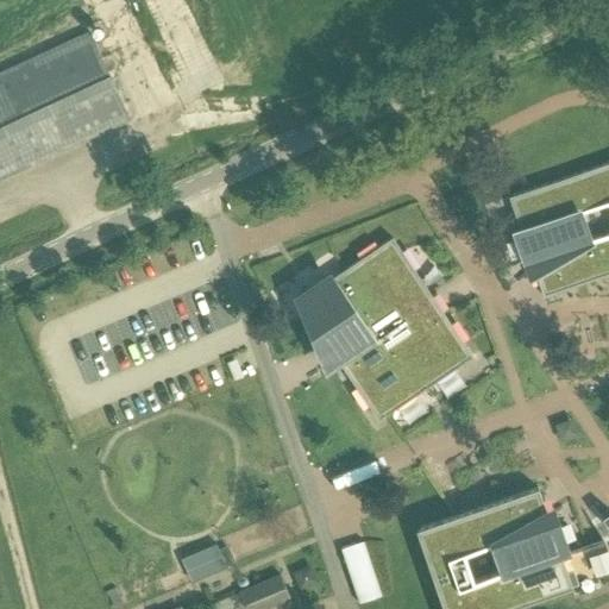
[(0,73),(0,180),(130,120),(89,32),(0,73)]
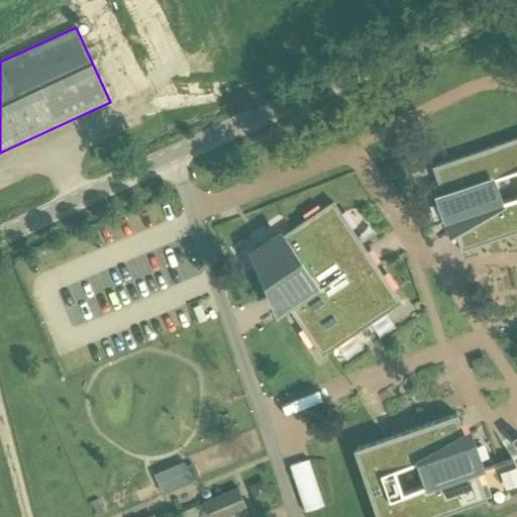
[(399,432),(351,447),(374,516),(426,516),(481,500),(483,506),(516,494),(516,140),(436,168),(444,193),(437,195),(451,239),(456,236),(461,252),(474,248),(491,242),(495,241),(516,234),(516,459),(515,460),(512,456),(478,468),(470,441),(466,442),(456,414),(399,432)]
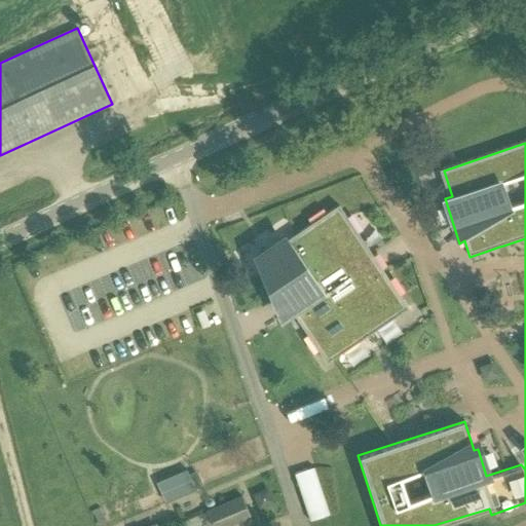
[(407,308),(338,205),(256,261),(326,364),(407,308)]
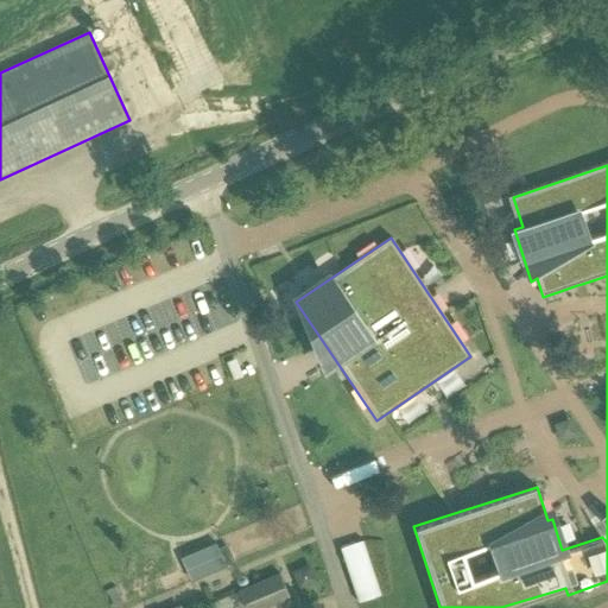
[(211,310),(225,305),(217,287),(203,293),(211,310)]
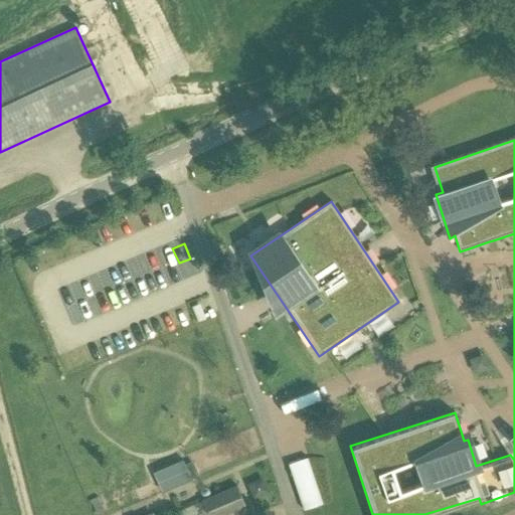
[(322,504),(306,457),(287,464),(303,510),(322,504)]
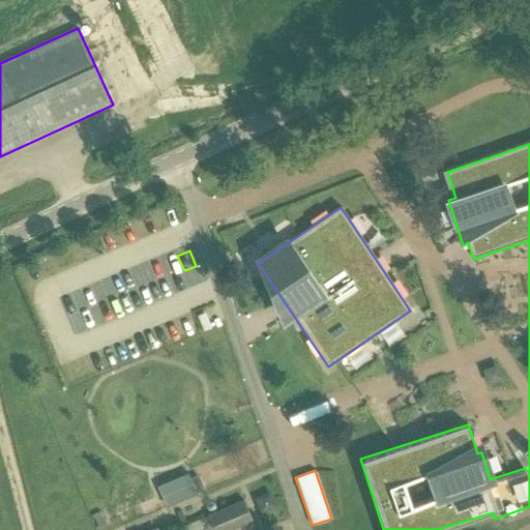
[(156,487),(166,507),(197,494),(187,473),(156,487)]
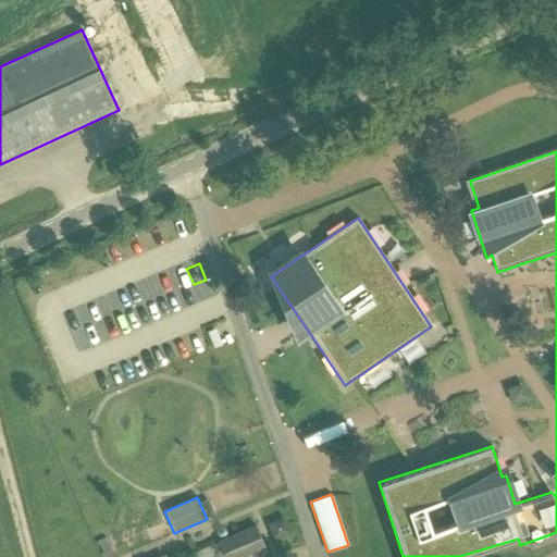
[(220,542),(225,556),(245,556),(267,548),(258,527),(220,542)]
